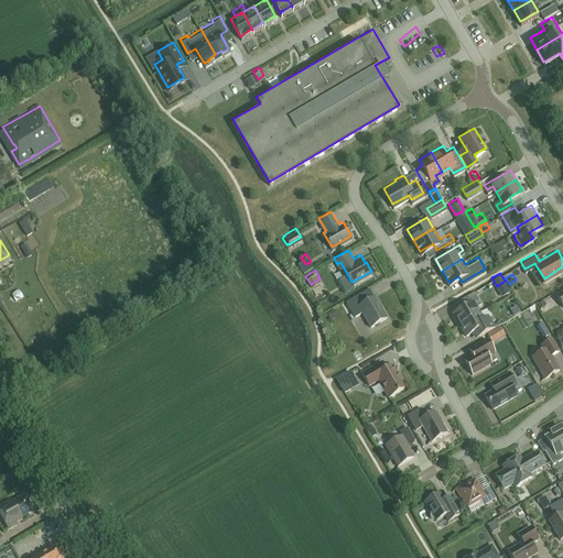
[(369,323),(386,314),(374,293),(372,293),(368,285),(345,298),(354,314),(361,309),(369,323)]
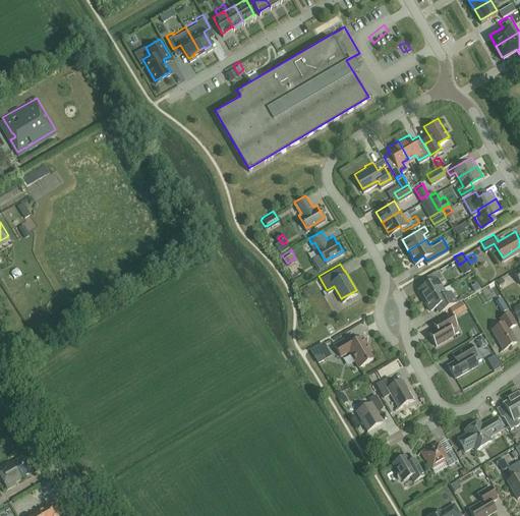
[(423,296),(442,286),(439,280),(444,278),(437,267),(421,276),(425,281),(417,286),(423,296)]
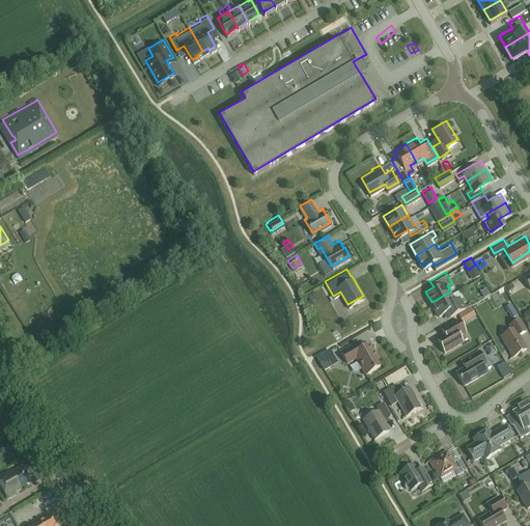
[(450,292),(431,302),(438,313),(447,308),(450,313),(465,305),(458,294),(453,297),(450,292)]
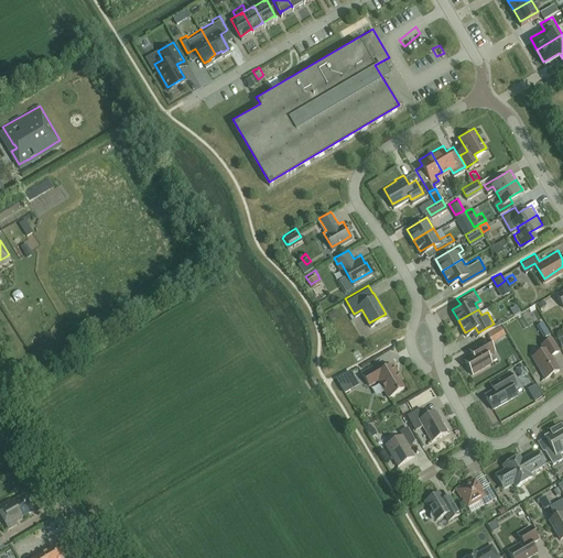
[(539,328),(545,324),(542,317),(536,321),(539,328)]
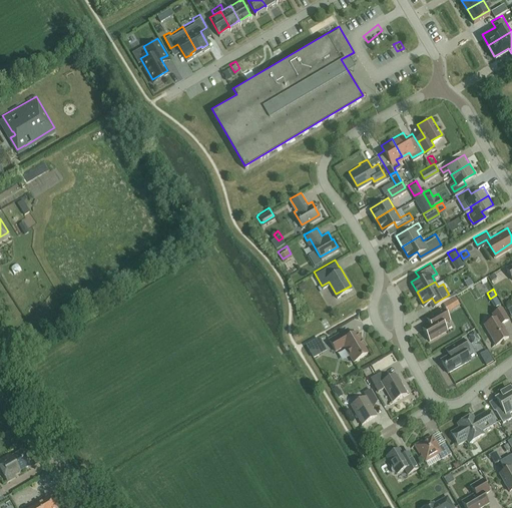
[(448,297),(453,305),(459,302),(454,293),(448,297)]
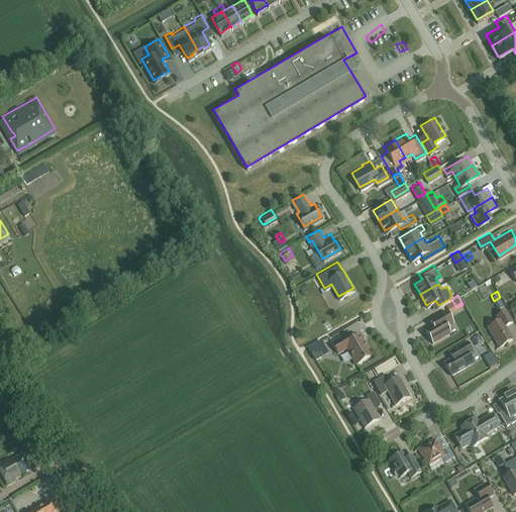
[(505,322),(512,318),(505,307),(495,313),(498,317),(487,324),(498,343),(511,336),(505,324),(506,324),(505,322)]
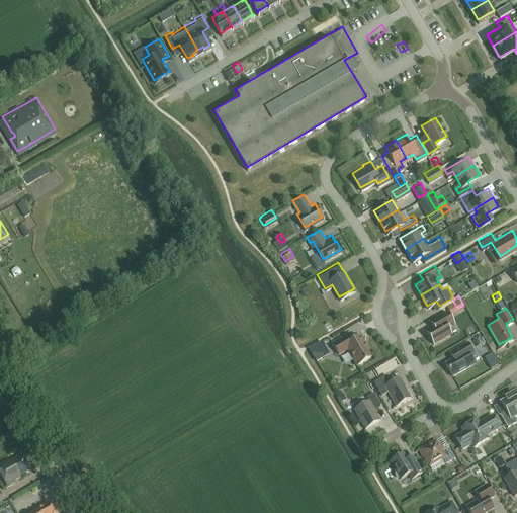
[(446,323),(453,319),(447,309),(434,317),(437,322),(426,328),(433,340),(450,330),(446,323)]
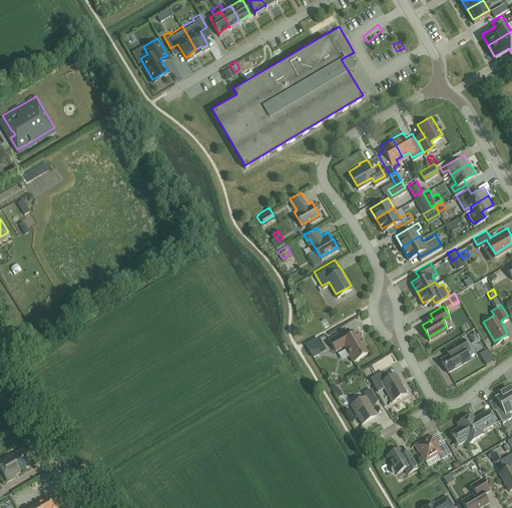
[(353,358),(366,350),(362,343),(363,343),(360,337),(361,337),(356,329),(348,333),(344,327),(328,336),(335,347),(343,342),(353,358)]
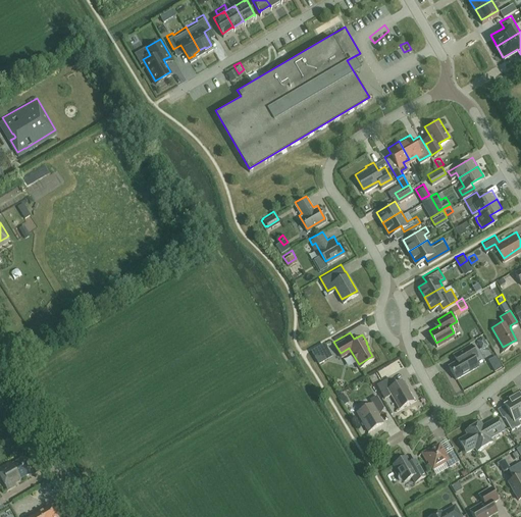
[(323,341),(311,348),(318,360),(323,357),(326,345),(323,341)]
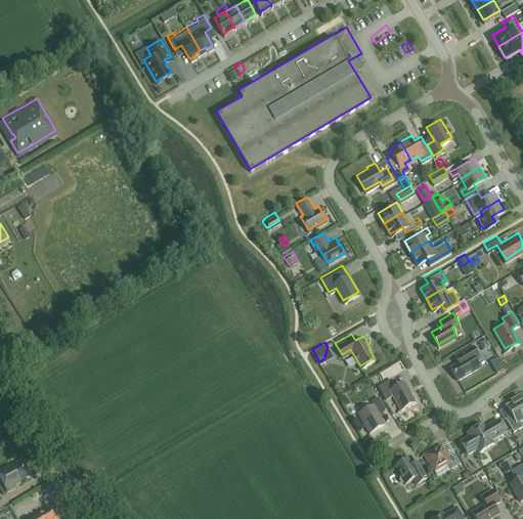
[(456,377),(479,364),(475,357),(478,354),(472,343),(459,350),(463,357),(449,364),(456,377)]
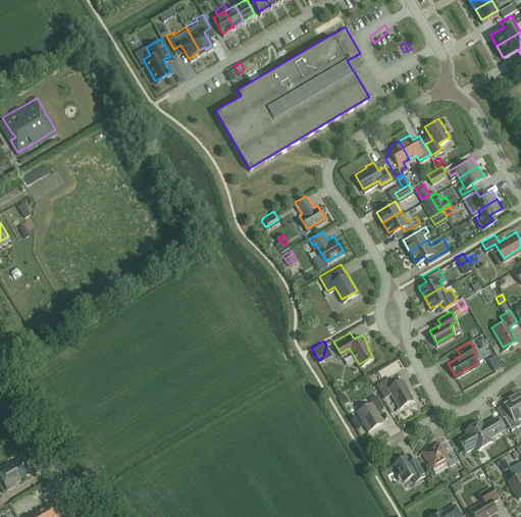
[(412,396),(413,394),(411,390),(409,390),(401,376),(393,381),(388,373),(375,381),(383,395),(389,391),(398,405),(413,397),(412,396)]
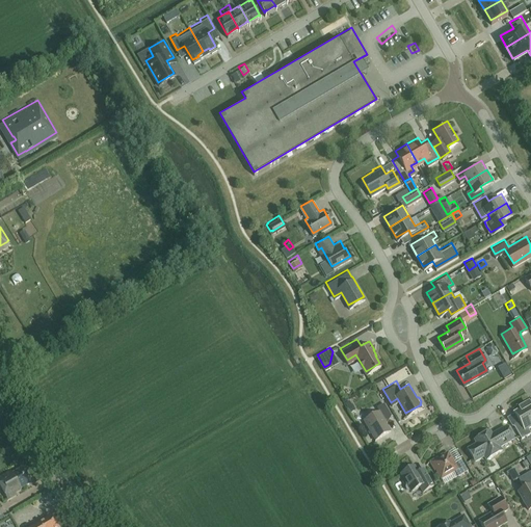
[(349,409),(354,405),(351,399),(350,400),(348,396),(344,398),(349,409)]
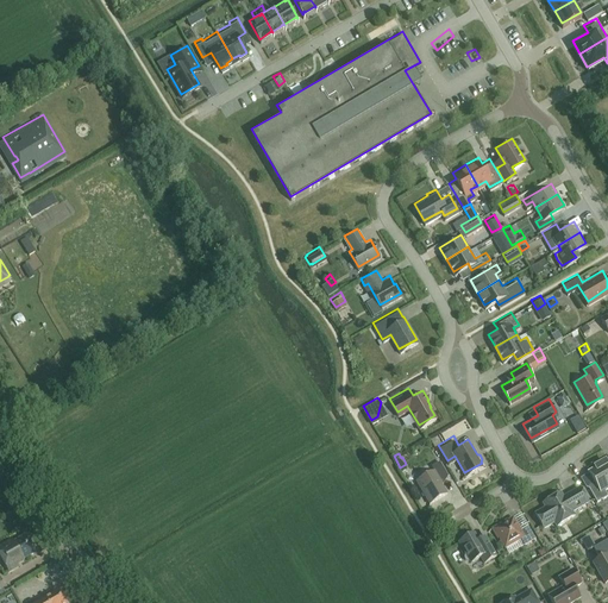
[(438,476),(446,471),(438,457),(431,462),(433,466),(415,477),(428,500),(446,489),(438,476)]
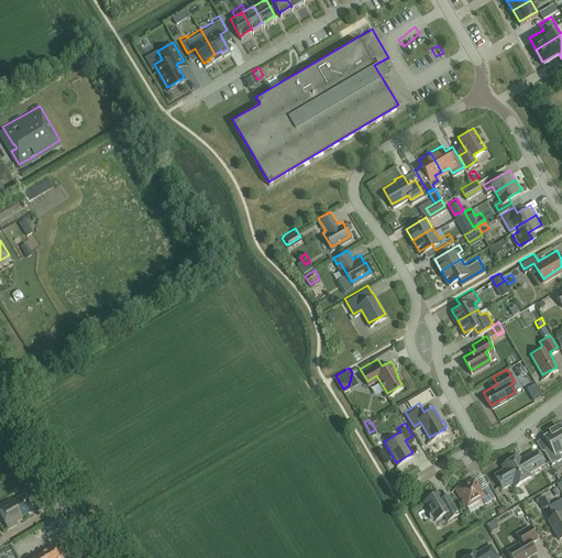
[(561,446),(561,439),(553,426),(542,433),(549,444),(543,447),(551,460),(561,455),(558,449),(561,446)]
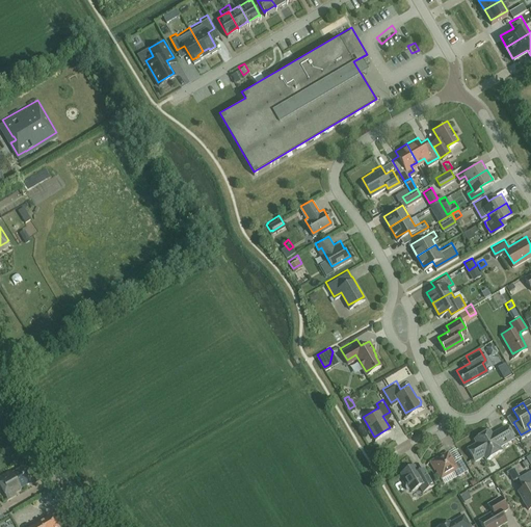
[(498,443),(512,435),(505,422),(490,430),(488,427),(473,436),(475,440),(467,445),(474,457),(483,452),(485,455),(500,447),(498,443)]
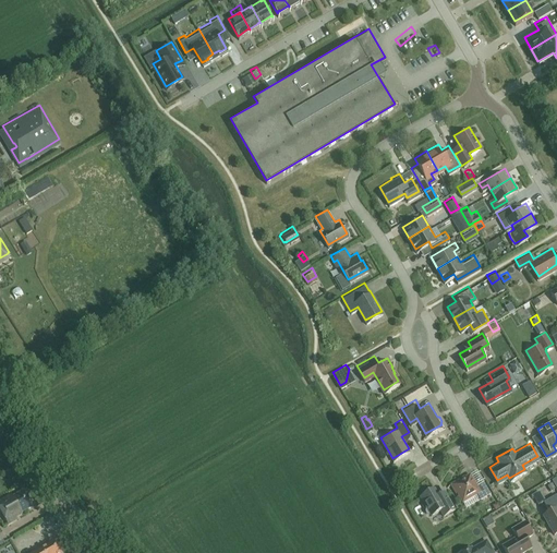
[(480,495),(489,490),(483,478),(475,482),(469,470),(464,473),(463,472),(449,480),(455,489),(456,489),(461,499),(476,490),(480,495)]
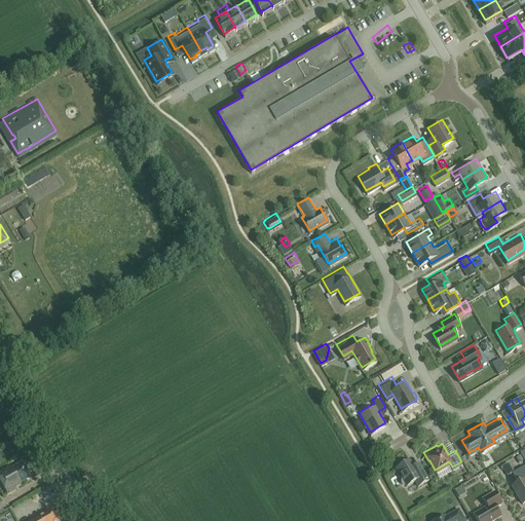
[(417,482),(427,476),(418,459),(412,462),(408,456),(396,464),(402,475),(401,476),(400,478),(401,480),(403,480),(404,480),(406,482),(414,477),(417,482)]
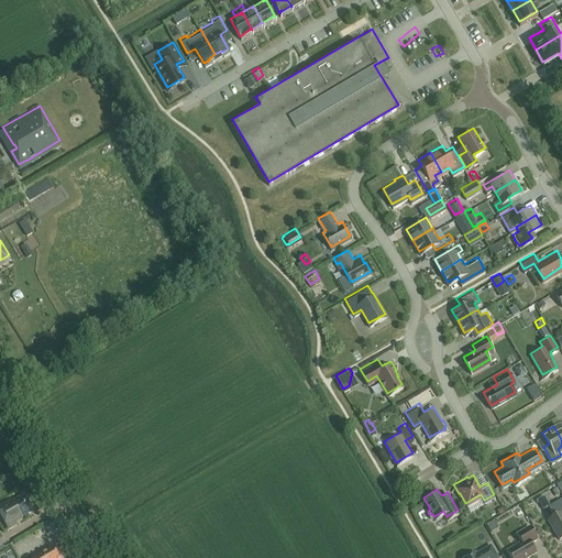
[(14,516),(31,507),(22,491),(11,498),(10,494),(0,500),(0,512),(7,524),(15,518),(14,516)]
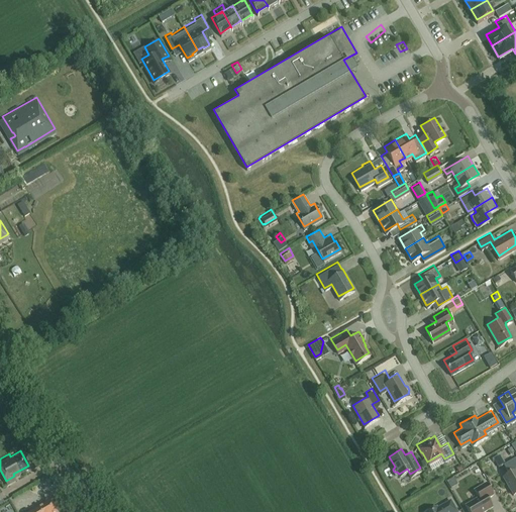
[(512,491),(515,489),(515,457),(514,454),(503,461),(508,471),(502,474),(512,491)]
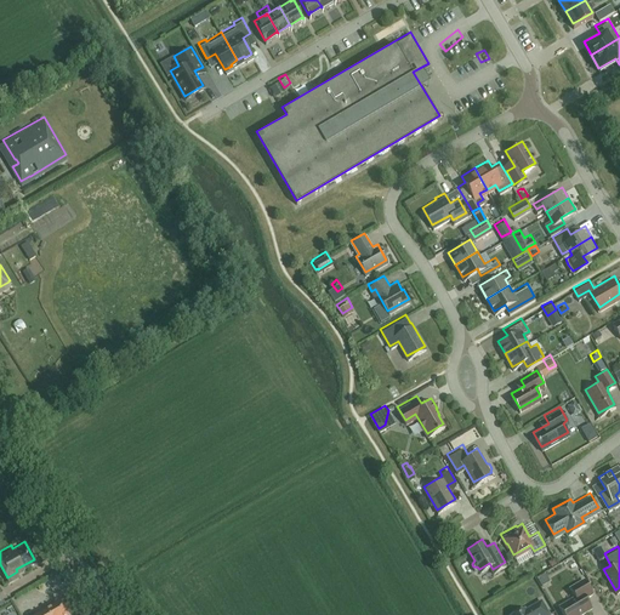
[(584,594),(591,590),(582,575),(569,584),(574,593),(558,602),(564,614),(572,614),(590,604),(584,594)]
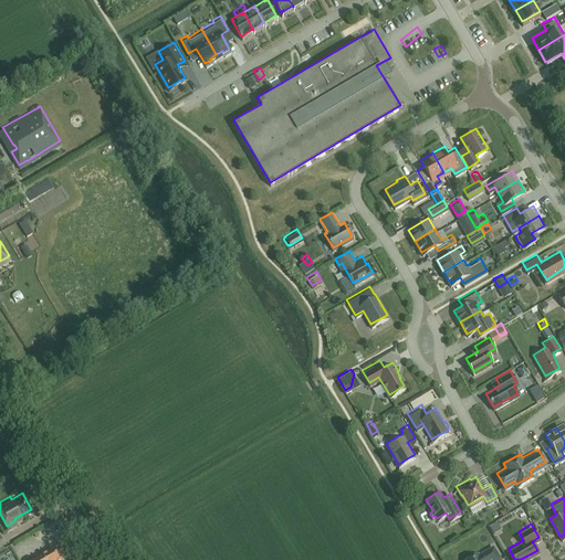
[(493,559),(500,556),(492,542),(478,551),(477,550),(462,559),(493,559)]
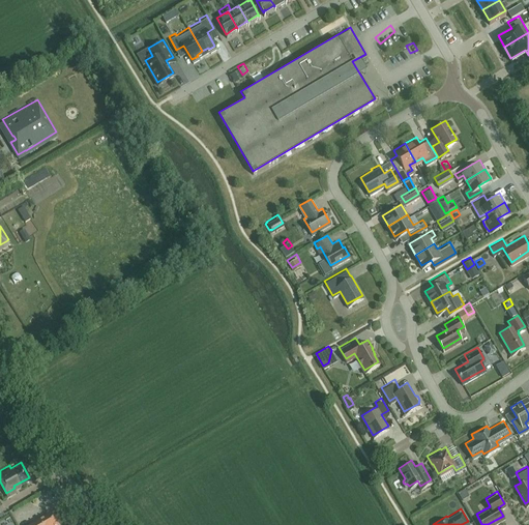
[(51,524),(57,522),(56,520),(56,519),(55,516),(53,516),(50,511),(29,523),(30,524),(51,524)]
